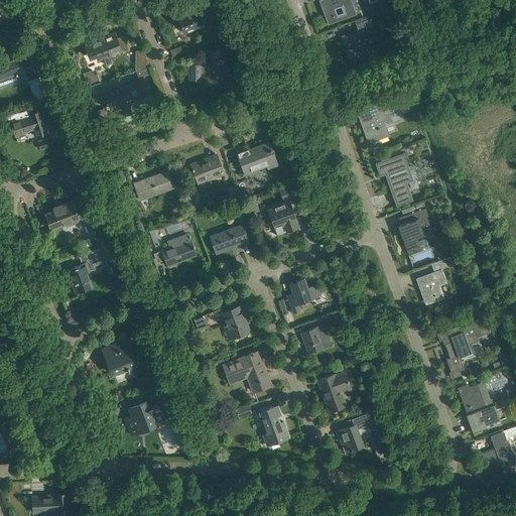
[(318,0),(328,24),(356,14),(351,0),(318,0)]
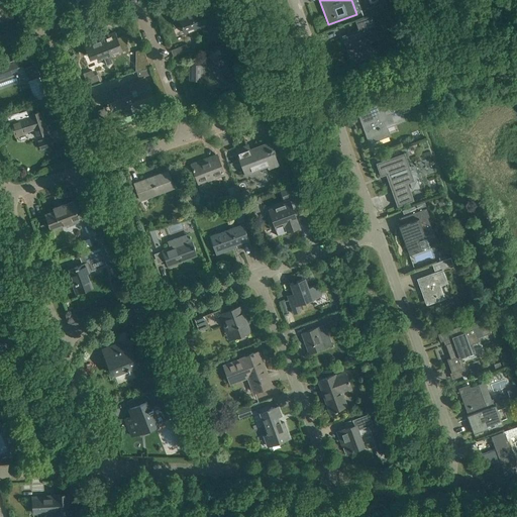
[(189,9),(196,28),(211,22),(213,27),(224,23),(219,12),(213,14),(209,5),(202,8),(200,5),(189,9)]
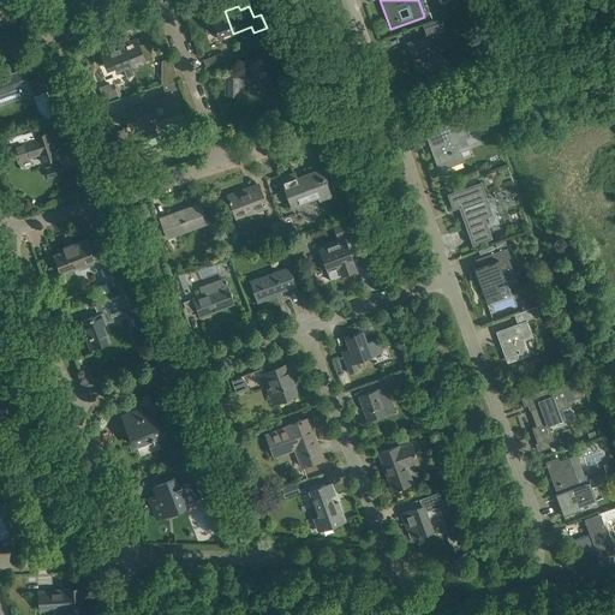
[(233,34),(225,11),(220,13),(221,17),(212,21),(213,22),(203,25),(207,34),(215,30),(219,39),(233,34)]
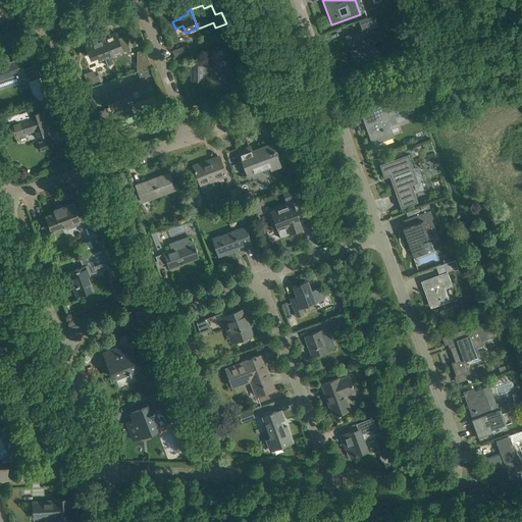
[(381,35),(377,37),(379,44),(390,40),(381,14),(370,18),(376,34),(380,32),(381,35)]
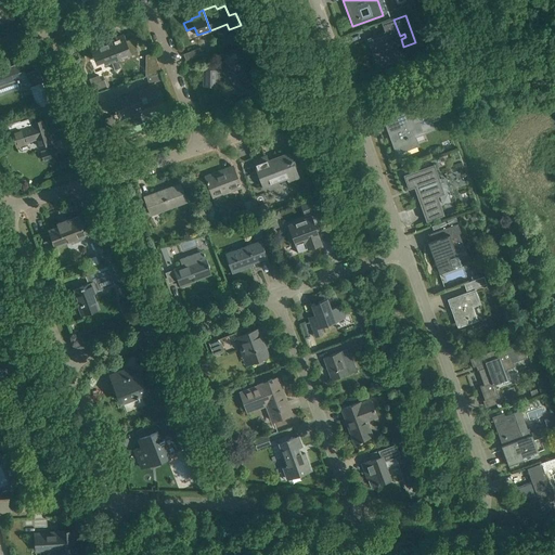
[(366,38),(377,67),(385,65),(387,65),(387,64),(390,63),(386,50),(395,48),(388,30),(366,38)]
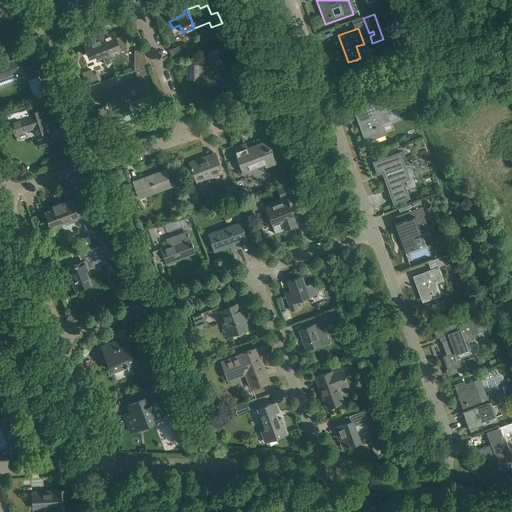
[(102,36),(108,54),(127,47),(122,35),(116,38),(113,32),(102,36)]
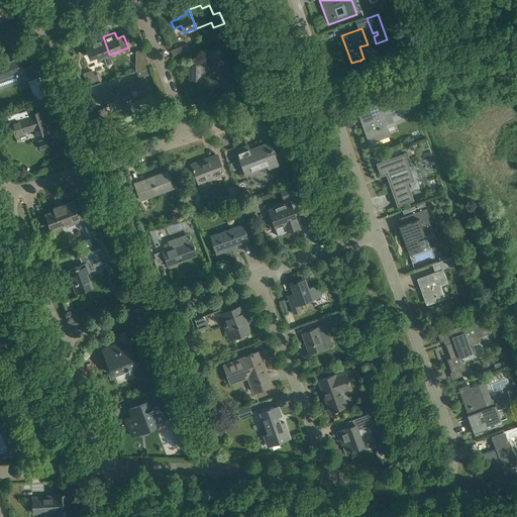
[(109,55),(103,36),(98,38),(100,41),(85,47),(88,55),(95,53),(98,60),(103,58),(106,65),(112,63),(109,55)]
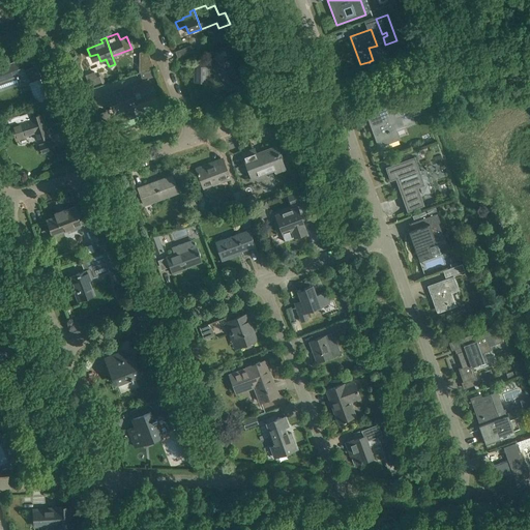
[(225,47),(228,55),(239,51),(236,42),(225,47)]
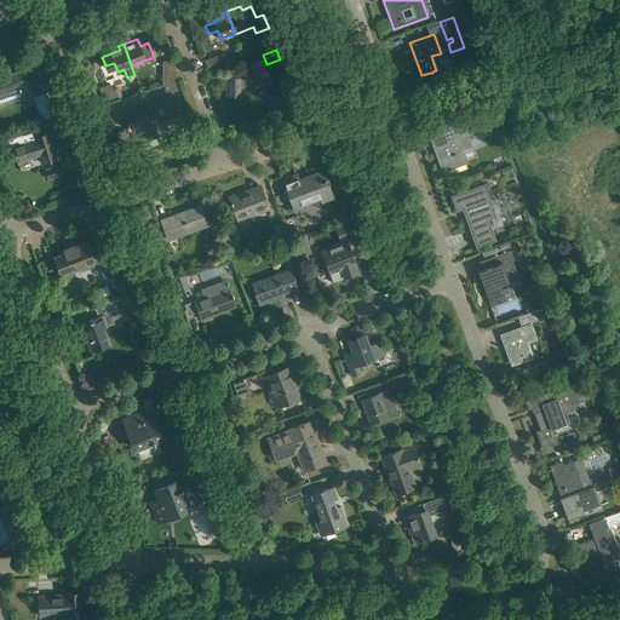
[(225,61),(222,53),(205,59),(207,67),(225,61)]
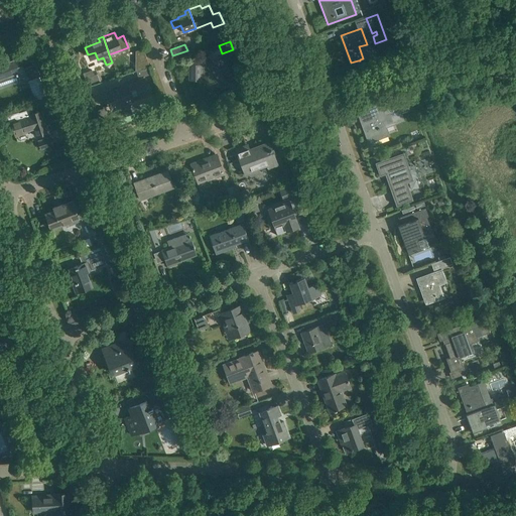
[(143,48),(135,51),(135,71),(149,66),(143,48)]
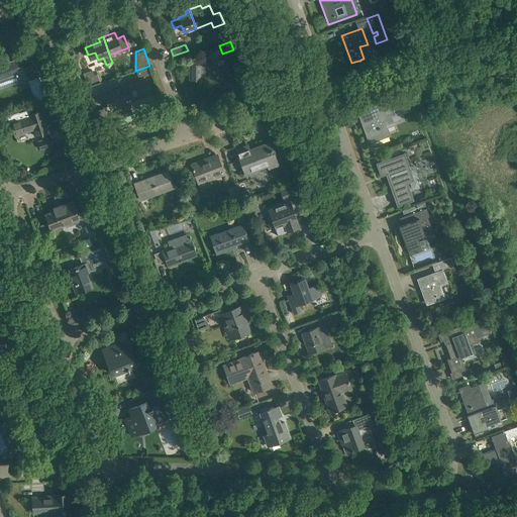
[(222,88),(235,80),(219,55),(206,63),(206,61),(200,63),(200,65),(190,64),(190,80),(200,80),(200,78),(213,74),(222,88)]
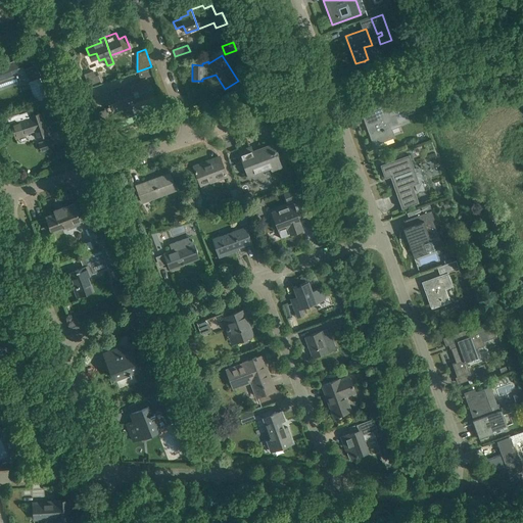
[(15,76),(17,76),(20,84),(27,81),(35,103),(48,98),(37,65),(24,70),(19,58),(0,64),(0,79),(15,74),(15,76)]
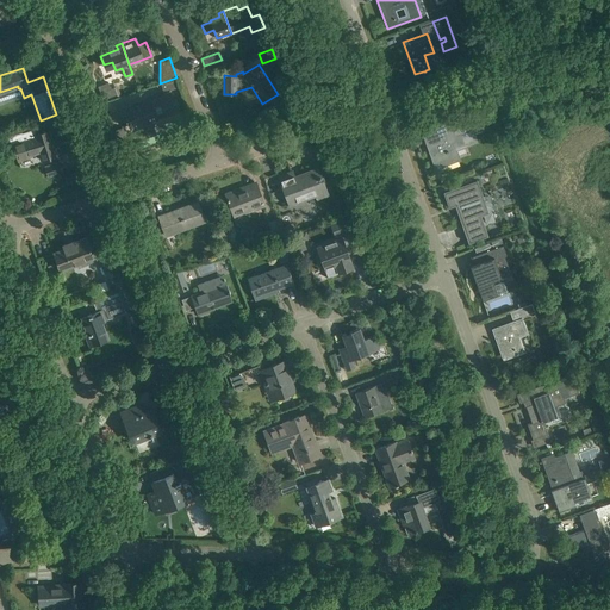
[(161,83),(163,92),(178,87),(175,79),(161,83)]
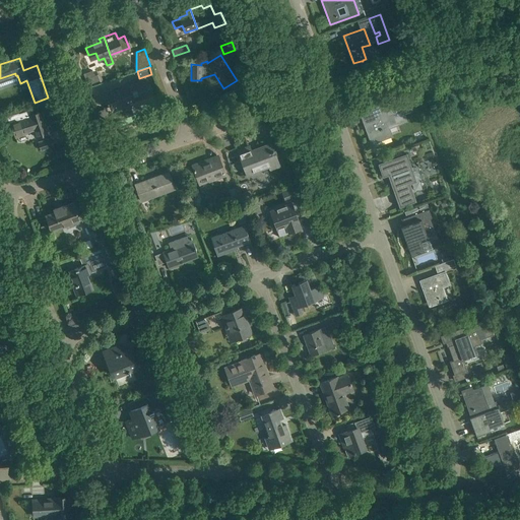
[(100,82),(103,81),(102,78),(100,79),(98,74),(94,75),(92,70),(83,73),(87,85),(100,80),(100,82)]
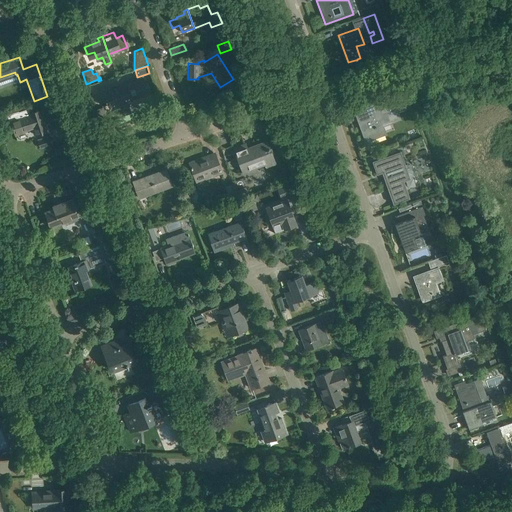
[(110,107),(149,92),(144,78),(105,93),(110,107)]
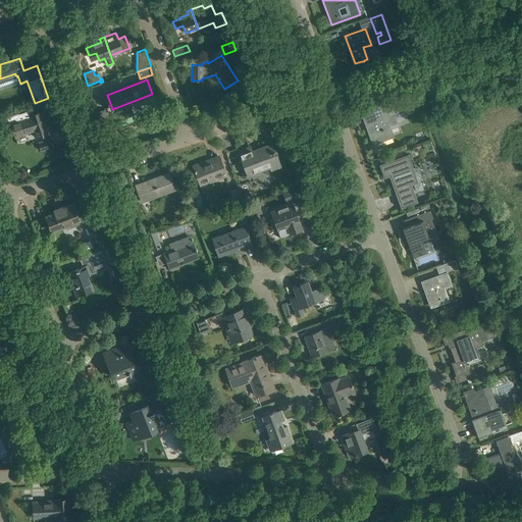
[(360,112),(371,142),(378,139),(380,144),(381,144),(380,142),(392,138),(388,127),(398,123),(396,117),(404,114),(399,100),(385,105),(384,104),(384,106),(380,108),(379,106),(360,112)]
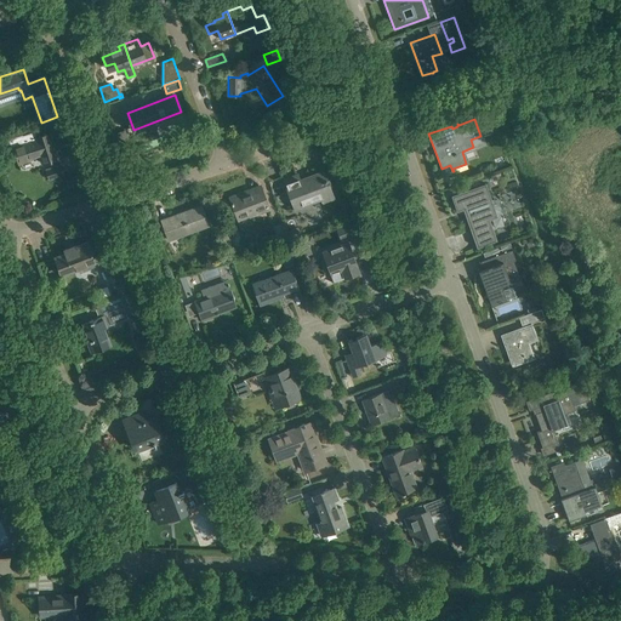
[(129,138),(125,130),(117,132),(120,142),(129,138)]
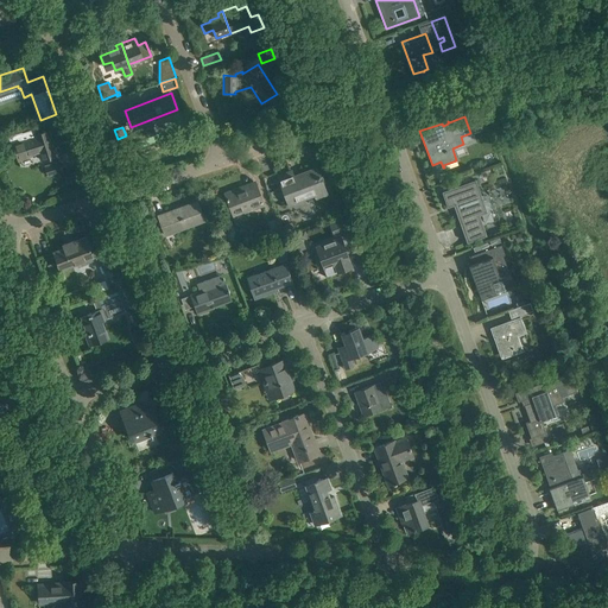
[(23,133),(21,133),(24,139),(13,143),(18,160),(30,157),(29,154),(38,151),(40,160),(57,154),(49,130),(33,134),(32,132),(23,134),(23,133)]
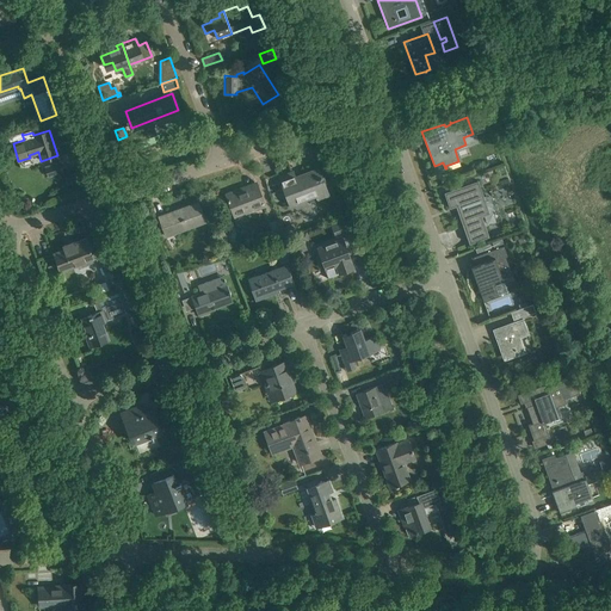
[(45,167),(49,176),(62,172),(60,162),(45,167)]
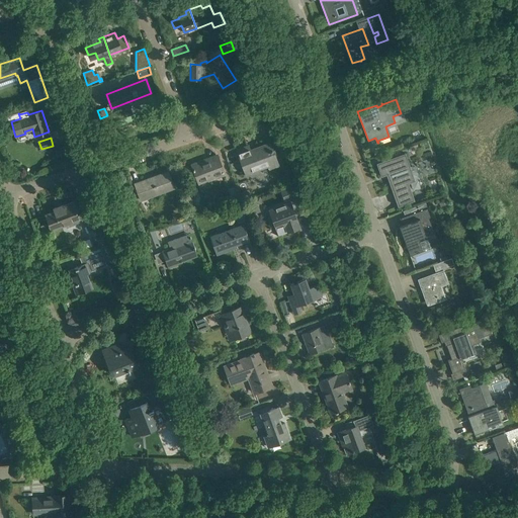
[(269,144),(250,151),(248,147),(237,151),(246,173),(268,165),(269,168),(277,165),(269,144)]
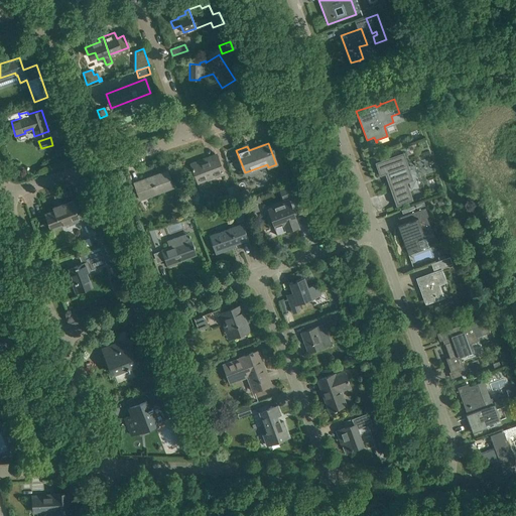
[(403,153),(375,163),(380,176),(380,175),(386,173),(397,206),(396,206),(396,207),(413,201),(412,200),(411,201),(405,183),(412,180),(407,168),(408,167),(403,153)]
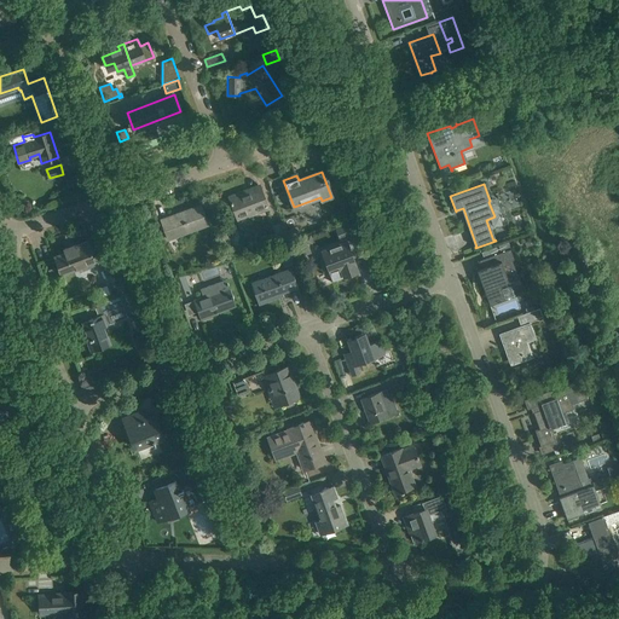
[(242,196),(241,194),(229,197),(231,201),(230,202),(231,204),(231,203),(237,220),(249,215),(248,213),(266,207),(266,209),(267,208),(259,186),(258,186),(259,190),(242,196)]
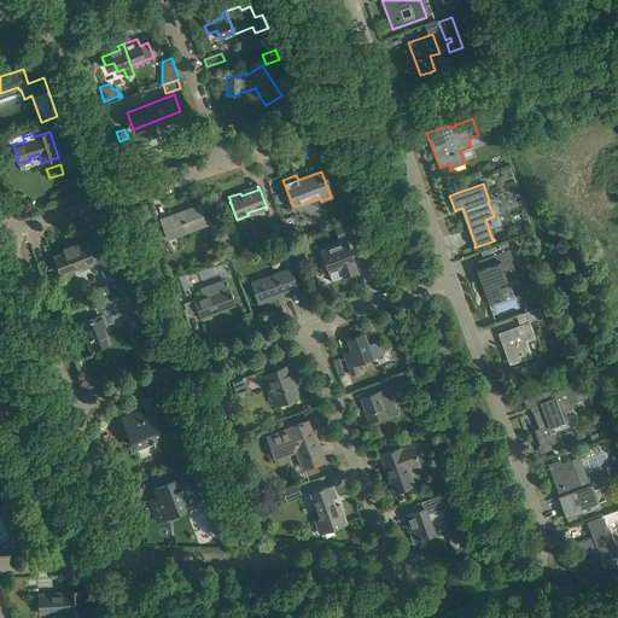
[(208,225),(200,204),(161,219),(168,239),(208,225)]
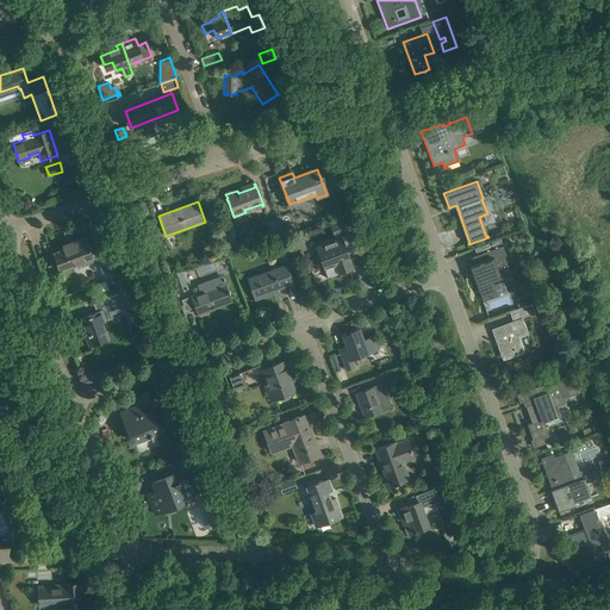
[(350,231),(346,218),(330,223),(335,236),(350,231)]
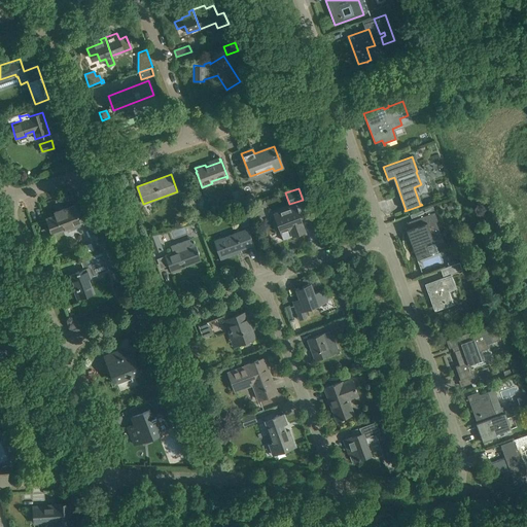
[(245,203),(240,189),(232,192),(237,206),(245,203)]
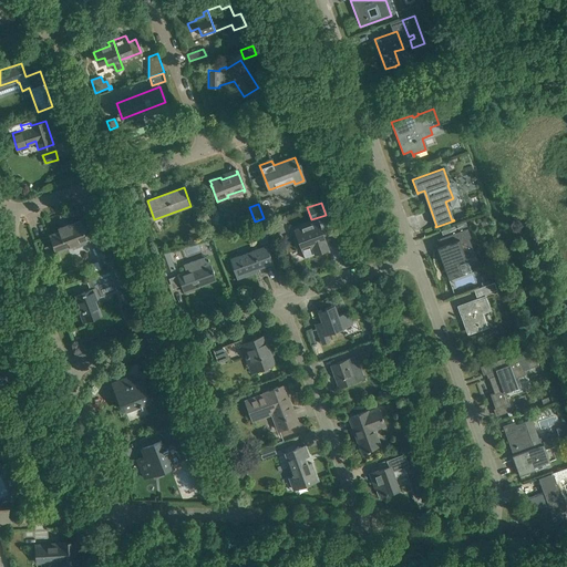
[(57,250),(86,239),(80,220),(70,225),(70,224),(58,228),(59,232),(50,235),(57,250)]
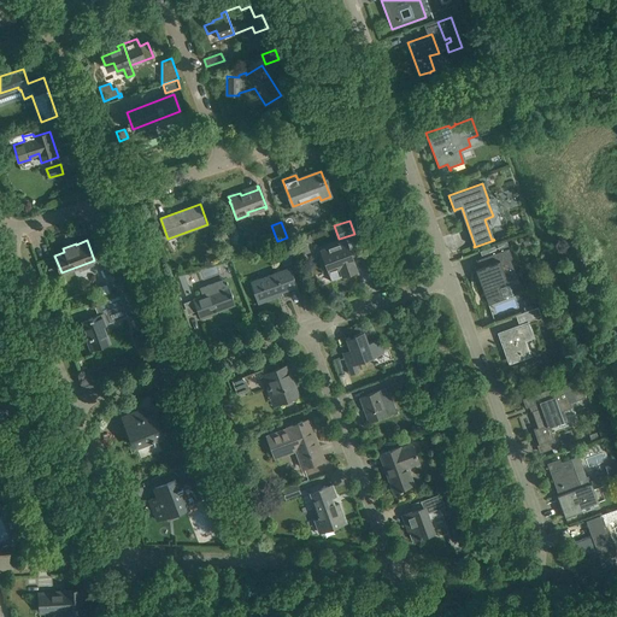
[(286,259),(295,257),(288,240),(280,244),(286,259)]
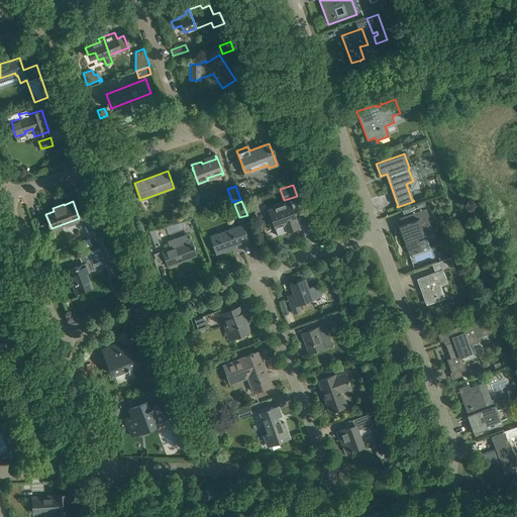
[(276,228),(288,223),(289,225),(288,225),(290,229),(298,226),(297,223),(298,222),(290,201),(272,208),(274,214),(271,216),(276,228)]
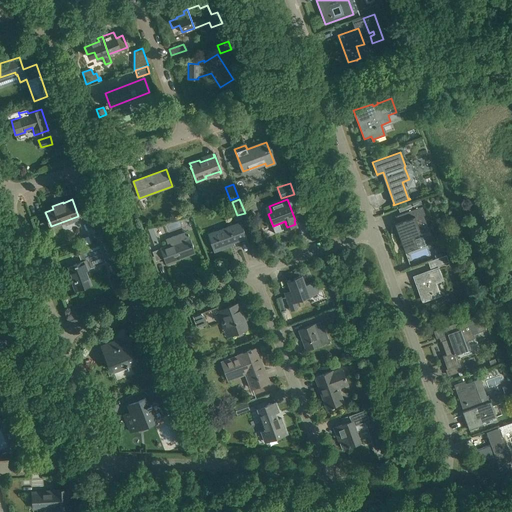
[(398,221),(394,223),(405,252),(417,247),(411,232),(419,229),(420,233),(429,230),(424,216),(425,215),(422,206),(396,215),(398,221)]
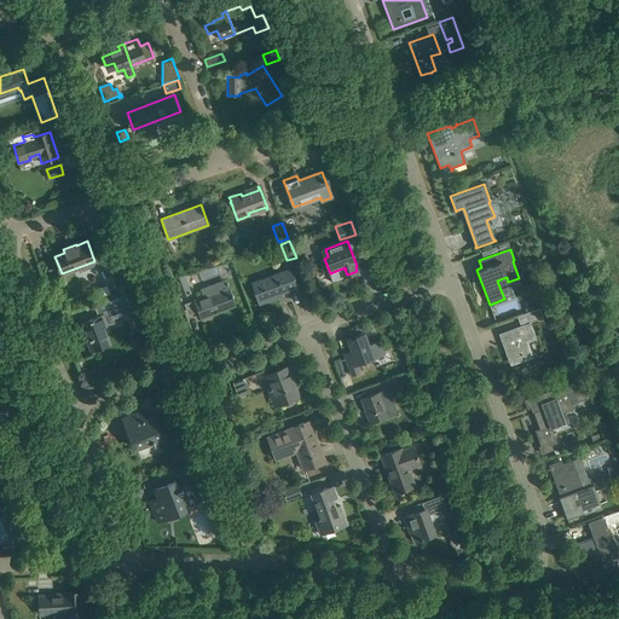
[(111,279),(120,276),(111,254),(103,258),(111,279)]
